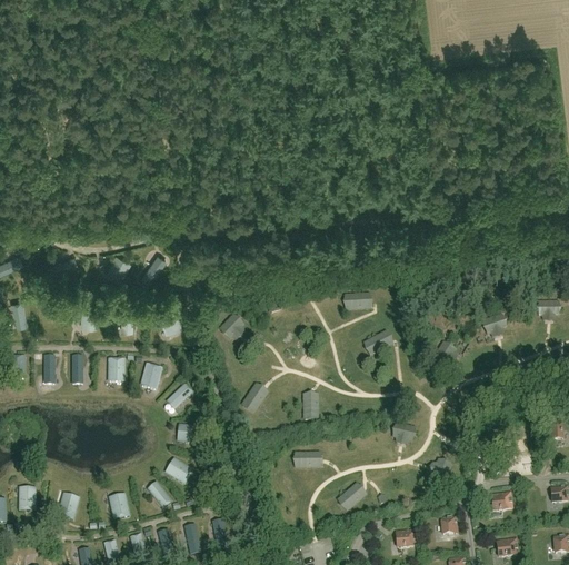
[(153,257),(141,274),(150,280),(162,263),(161,263),(166,257),(158,251),(153,257)]
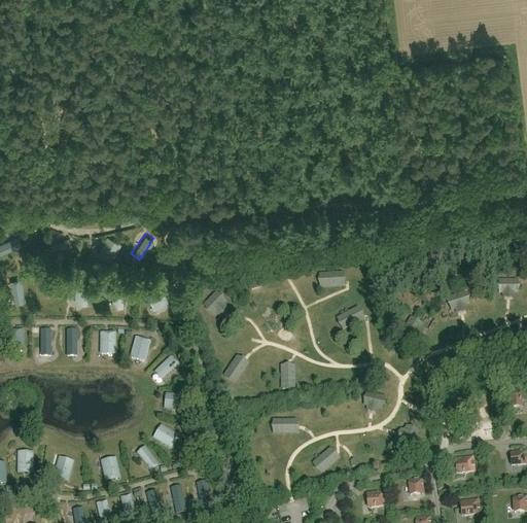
[(11,236),(0,240),(0,250),(15,244),(22,241),(18,234),(12,236),(11,236)]
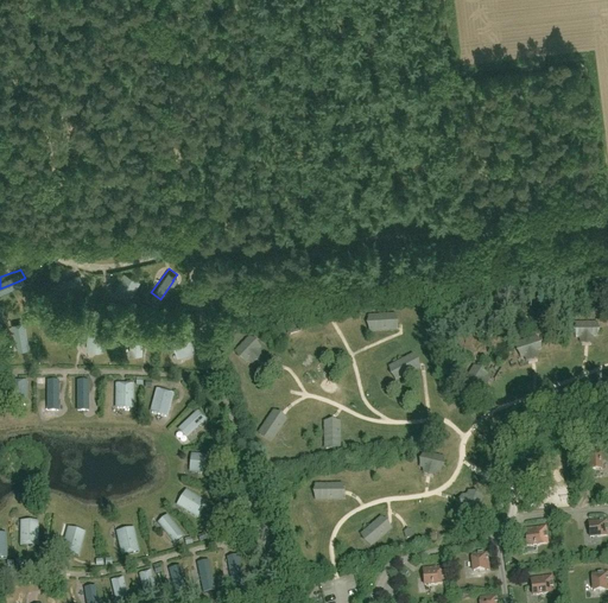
[(120,275),(113,290),(127,298),(135,284),(134,284),(138,277),(126,270),(121,277),(120,275)]
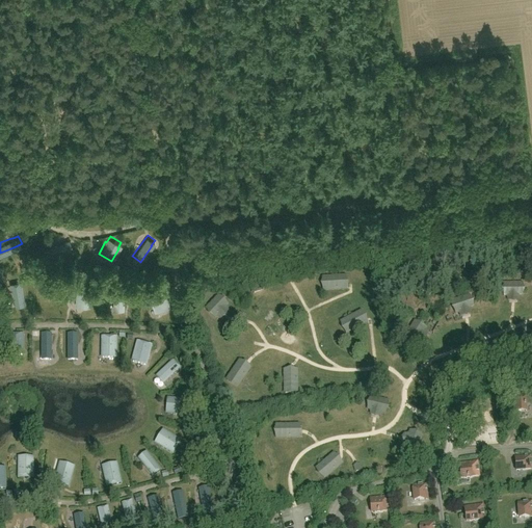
[(63,239),(45,246),(49,255),(67,247),(73,245),(70,237),(63,239)]
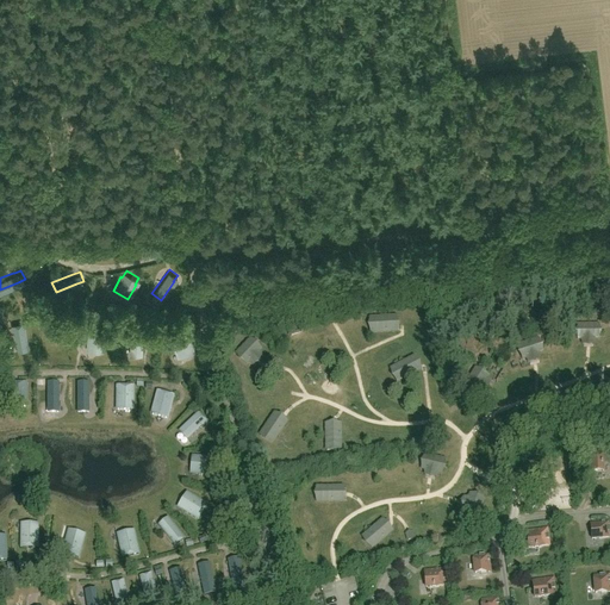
[(12,322),(16,338),(17,338),(19,347),(27,345),(25,334),(26,334),(24,319),(12,322)]
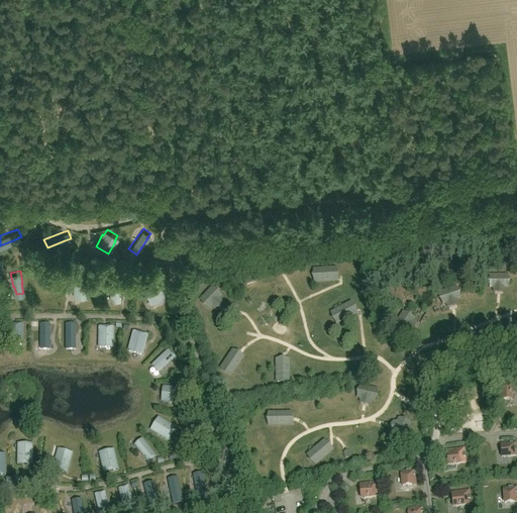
[(74,274),(74,287),(76,287),(76,294),(88,294),(88,287),(89,287),(89,274),(74,274)]
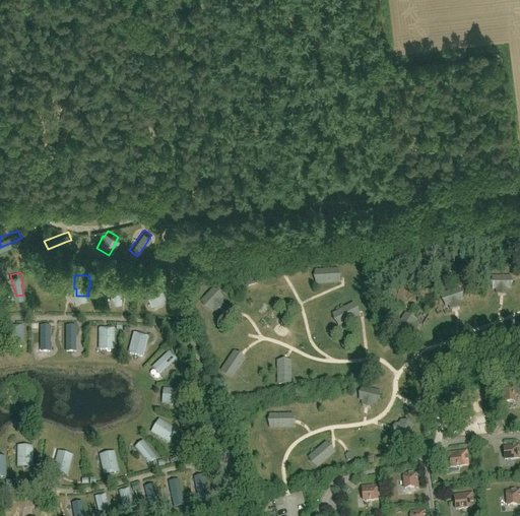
[(112,276),(112,292),(113,292),(113,299),(120,300),(120,289),(122,289),(122,277),(112,276)]
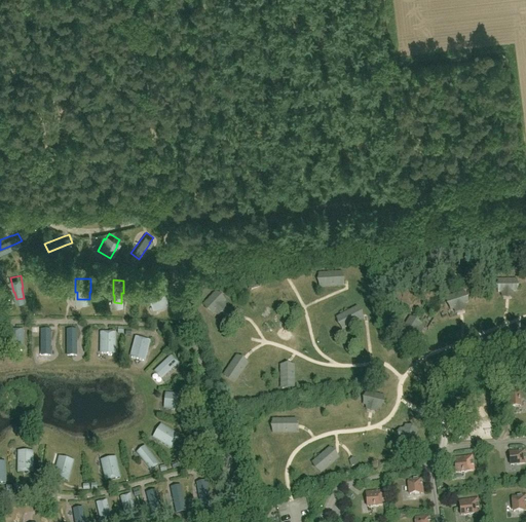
[(161,281),(147,285),(151,298),(152,297),(155,304),(166,300),(164,293),(165,293),(161,281)]
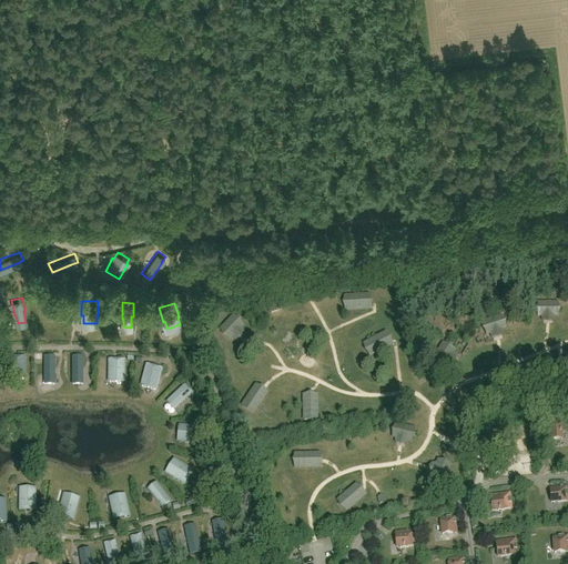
[(382,319),(392,319),(392,308),(382,308),(382,319)]
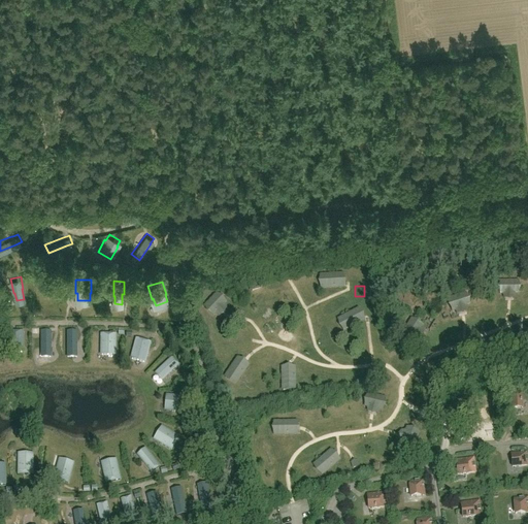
[(209,328),(217,325),(213,317),(206,320),(209,328)]
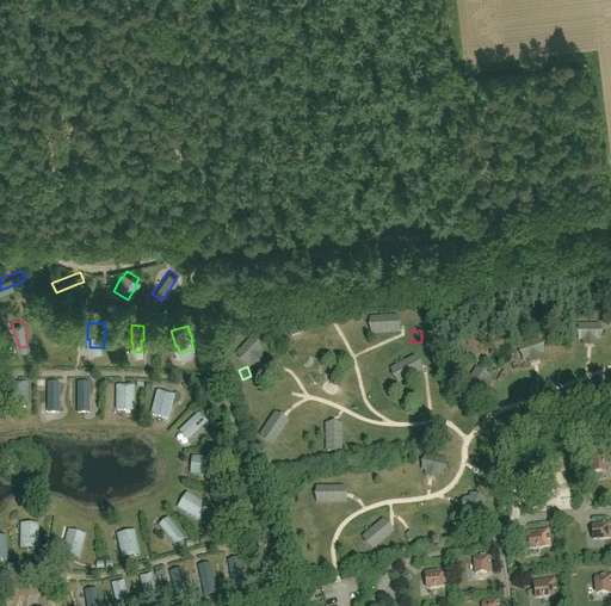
[(10,379),(10,395),(11,395),(11,403),(25,403),(25,395),(28,395),(28,379),(10,379)]
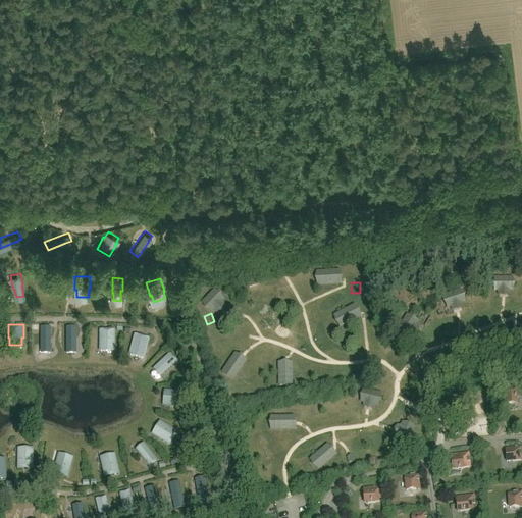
[(41,324),(41,344),(42,344),(42,351),(50,351),(50,344),(50,324),(41,324)]
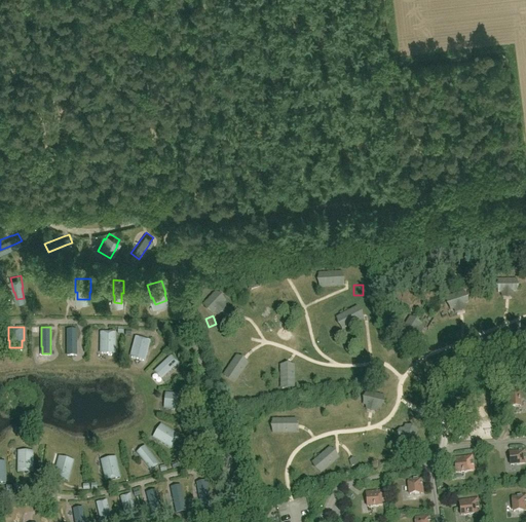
[(67,327),(67,346),(68,346),(68,353),(76,353),(76,346),(77,346),(77,327),(67,327)]
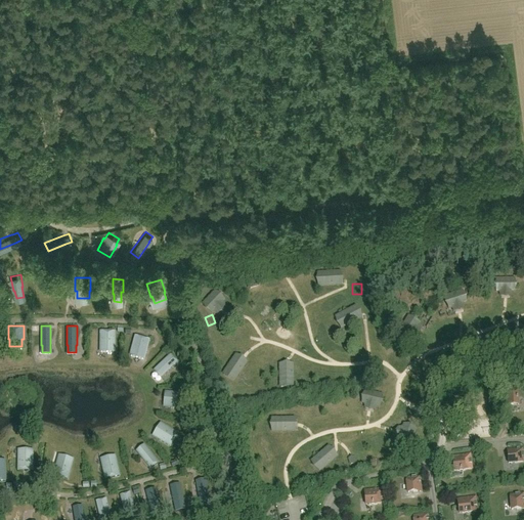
[(100,328),(100,342),(101,342),(101,349),(114,349),(114,342),(115,342),(116,329),(100,328)]
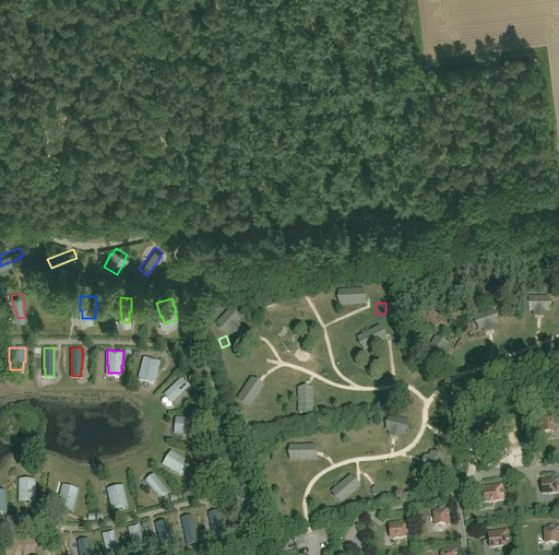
[(142,369),(140,376),(153,380),(154,373),(156,373),(159,359),(144,355),(141,368),(142,369)]
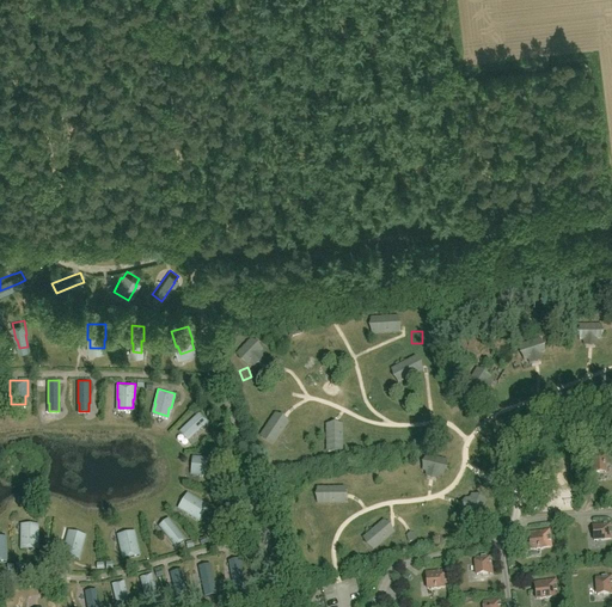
[(187,423),(181,429),(187,436),(195,428),(196,429),(207,418),(199,410),(187,423)]
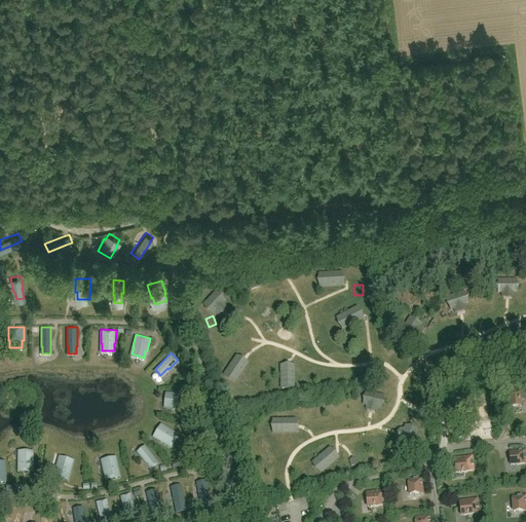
[(265,366),(256,367),(256,375),(266,375),(265,366)]
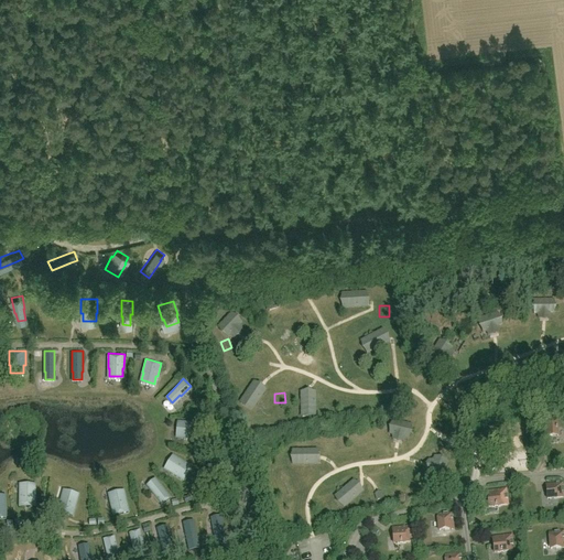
[(543,434),(559,432),(556,413),(541,415),(543,434)]
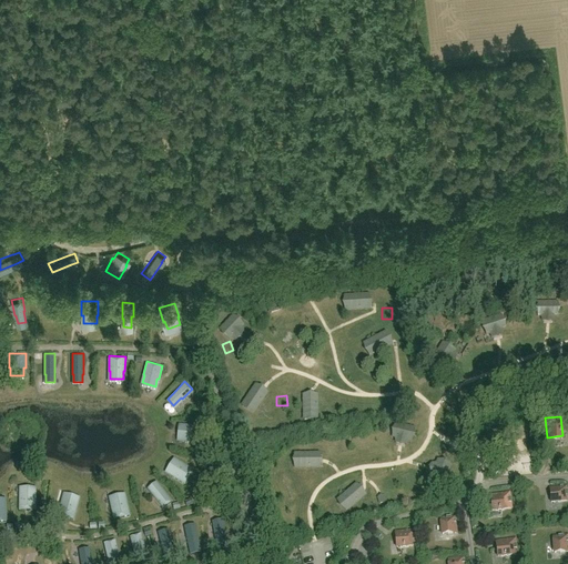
[(179,423),(178,436),(185,437),(185,439),(200,440),(201,423),(186,422),(186,423),(179,423)]
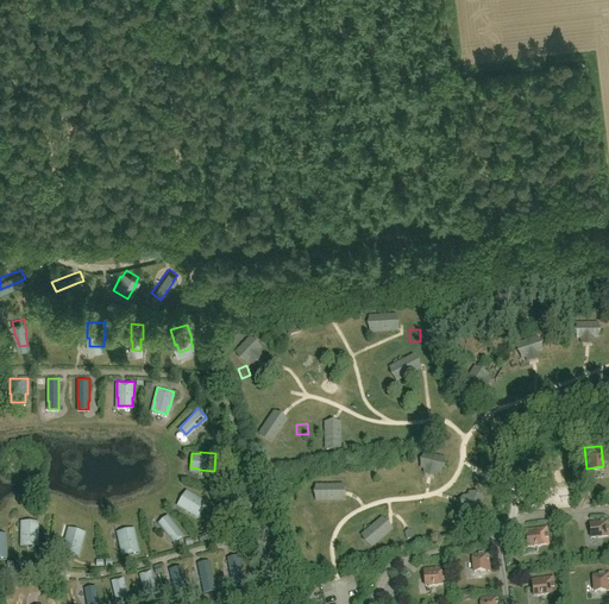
[(368,477),(377,476),(376,465),(366,466),(368,477)]
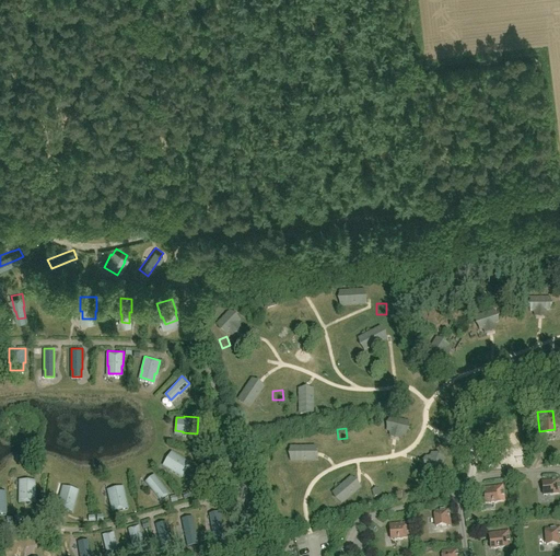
[(325,435),(313,437),(314,443),(326,440),(325,435)]
